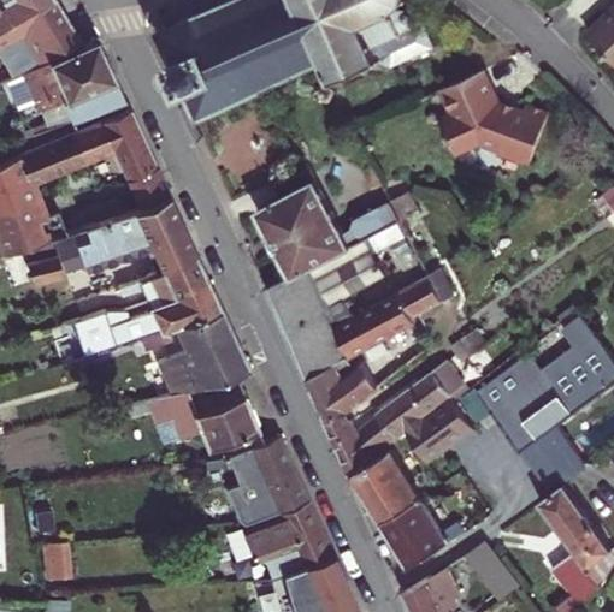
[(81,45),(54,0),(1,0),(0,1),(0,47),(19,36),(36,65),(81,45)]
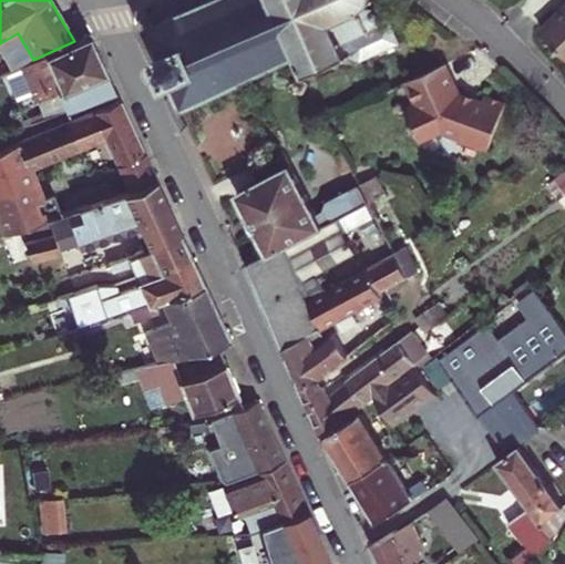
[(217,0),(142,32),(180,114),(240,85),(289,62),(297,80),(301,78),(305,80),(307,74),(343,57),(359,62),(398,45),(387,20),(377,19),(373,11),(375,8),(372,4),(375,1),(372,0),(217,0)]
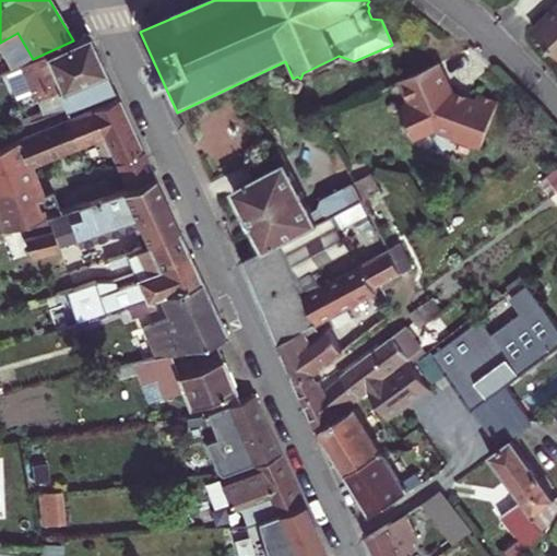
[(532,34),(556,60),(556,7),(548,15),(549,18),(532,34)]
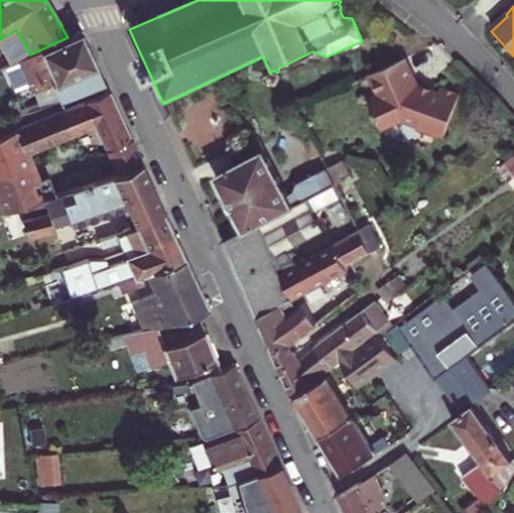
[(0,52),(7,65),(30,54),(16,30),(0,39),(0,52)]
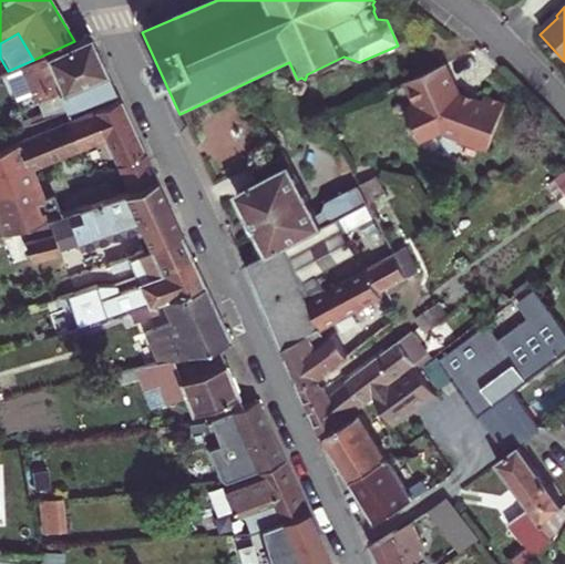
[(75,43),(19,70),(36,103),(39,101),(47,120),(65,112),(114,93),(89,37),(75,43)]
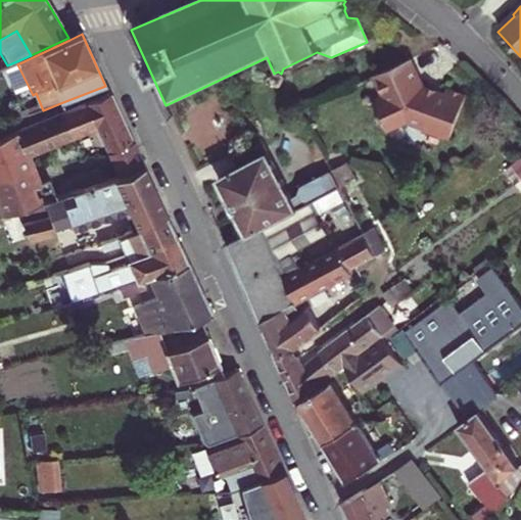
[(435,95),(424,91),(410,60),(395,67),(371,79),(382,102),(374,106),(386,133),(407,124),(424,130),(426,135),(439,140),(444,137),(450,139),(465,97),(445,90),(443,96),(435,93),(435,95)]
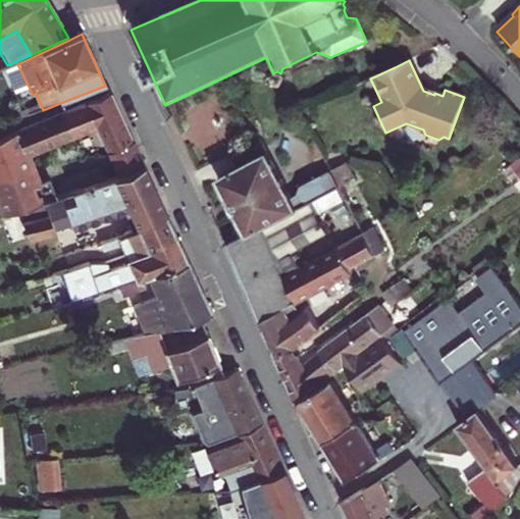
[(0,211),(2,217),(30,207),(43,204),(43,203),(54,199),(50,187),(49,183),(48,183),(48,182),(46,182),(45,180),(44,180),(37,184),(26,155),(52,145),(68,138),(95,127),(118,177),(125,174),(142,166),(133,148),(109,95),(0,141),(0,211)]
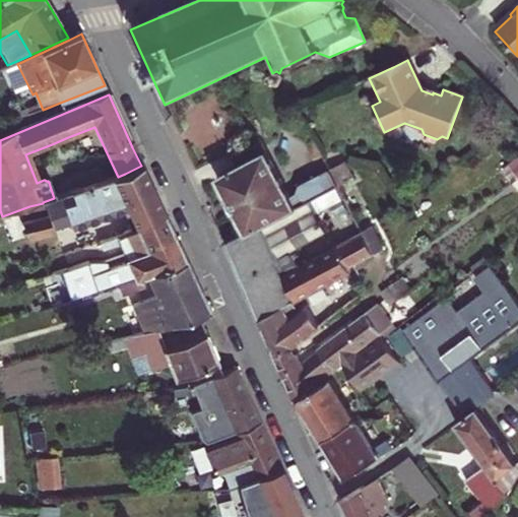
[(215,180),(245,236),(336,188),(328,172),(299,187),(297,195),(288,199),(257,140),(248,144),(228,155),(236,170),(215,180)]
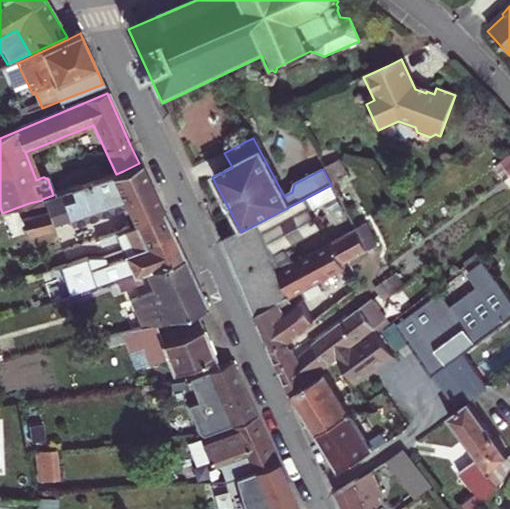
[(509,154),(499,163),(509,177),(509,154)]
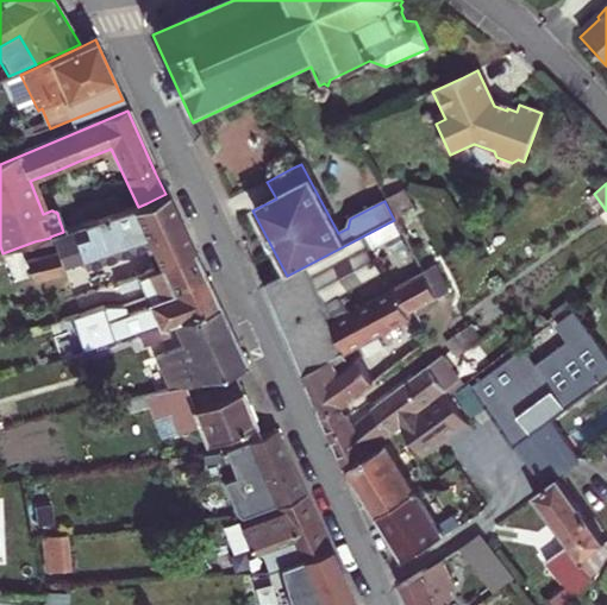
[(394,220),(398,227),(405,225),(400,216),(413,210),(402,191),(385,201),(394,220)]
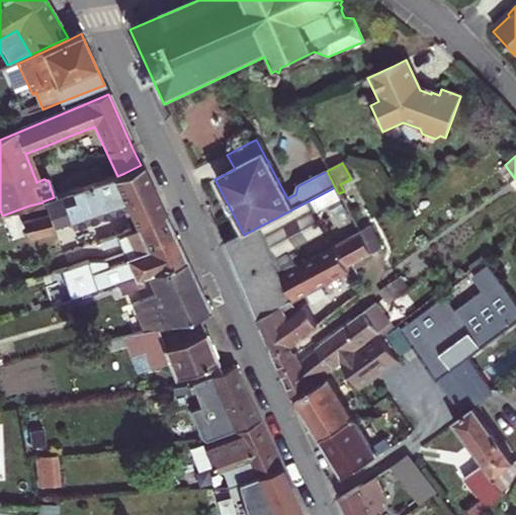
[(43,201),(43,202),(46,212),(20,221),(21,223),(26,239),(53,231),(53,233),(70,227),(71,231),(121,212),(130,231),(163,215),(141,165),(124,173),(117,176),(101,181),(91,184),(78,188),(69,191),(54,197),(43,201)]
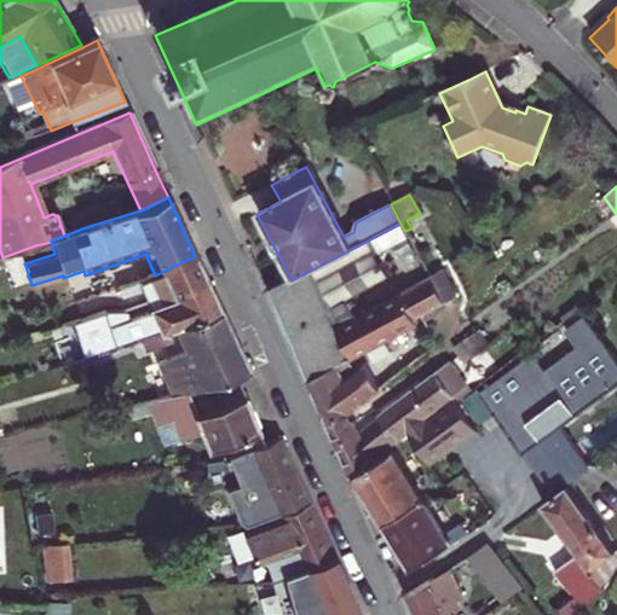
[(292,280),(269,294),(306,382),(347,360),(349,361),(365,353),(382,344),(416,325),(414,320),(420,317),(433,311),(443,306),(431,280),(353,320),(344,303),(387,280),(374,256),(409,239),(404,231),(401,224),(292,280)]
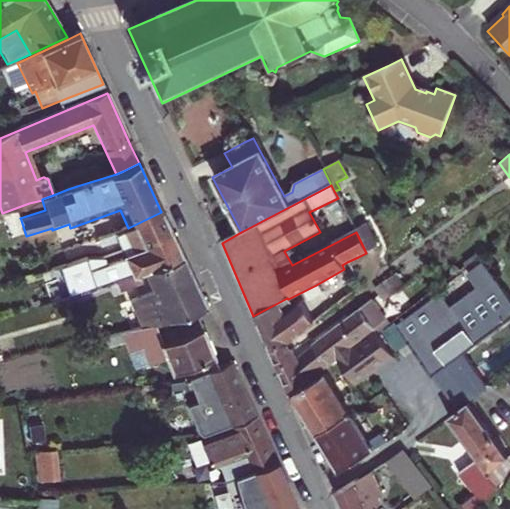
[(2,213),(6,225),(21,220),(20,218),(45,210),(42,200),(29,203),(2,213)]
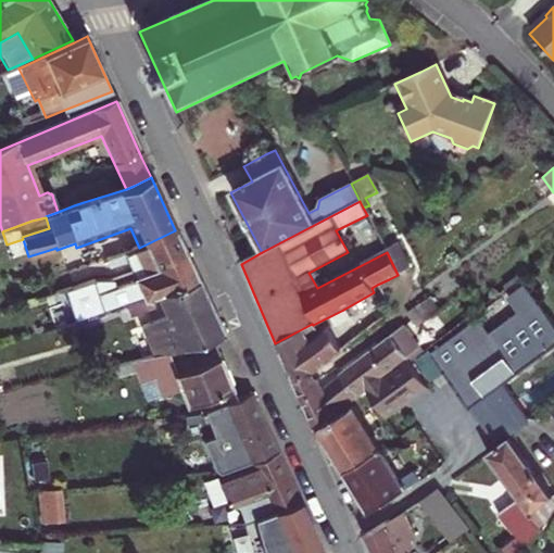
[(188,258),(175,230),(139,248),(123,254),(96,264),(99,272),(126,262),(131,274),(134,277),(155,267),(158,272),(188,258)]
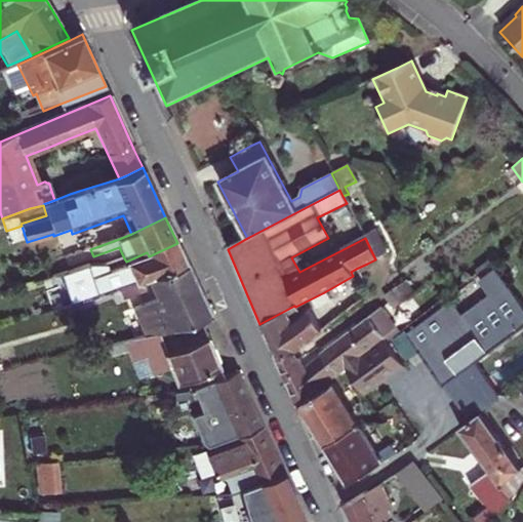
[(386,254),(373,231),(364,236),(365,238),(375,259),(386,254)]
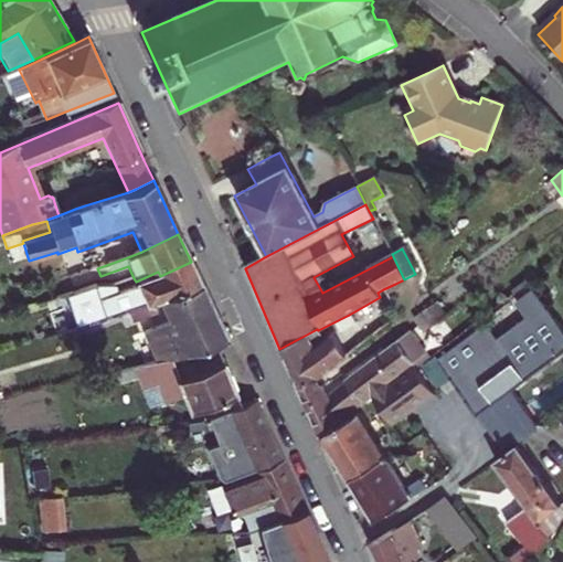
[(159,299),(201,283),(191,262),(160,276),(158,272),(136,282),(139,288),(117,295),(116,293),(98,299),(95,289),(94,287),(54,299),(56,309),(67,306),(75,330),(106,319),(104,313),(109,310),(112,317),(128,310),(146,304),(159,299)]
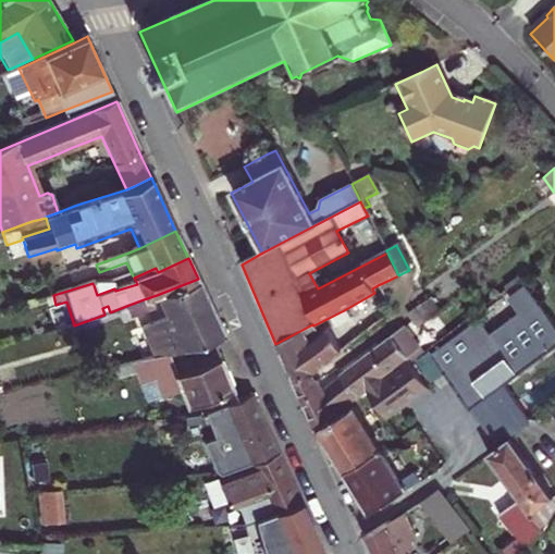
[(212,339),(224,335),(198,279),(157,295),(168,318),(140,329),(153,358),(181,348),(212,339)]
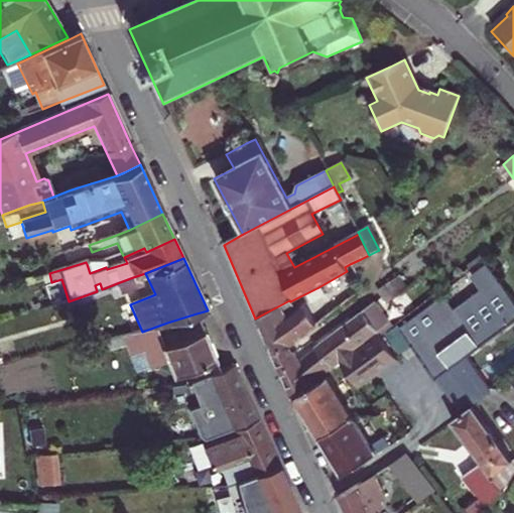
[(361,259),(350,264),(353,271),(364,265),(361,259)]
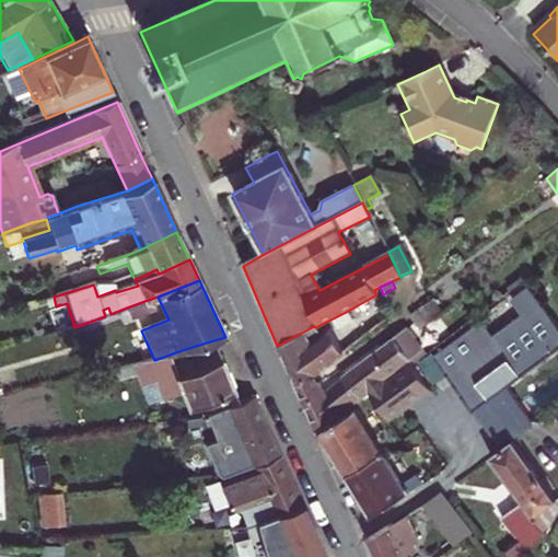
[(481,326),(433,361),(446,379),(472,414),(496,396),(514,421),(533,427),(506,389),(557,350),(557,331),(529,291),(511,304),(524,322),(495,344),(481,326)]
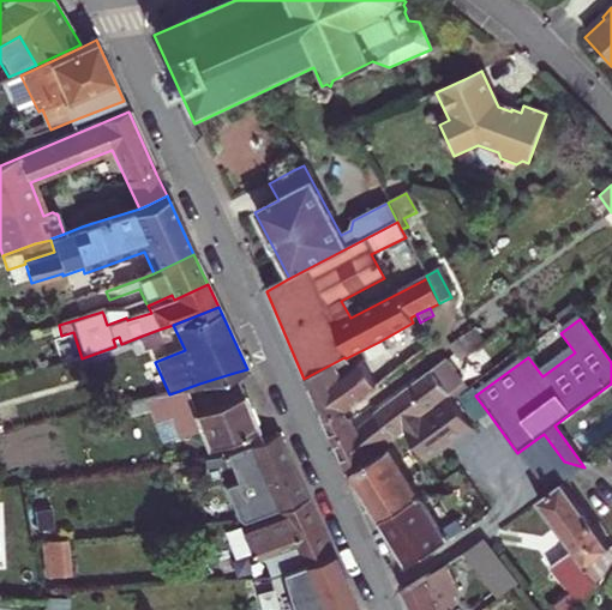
[(139,337),(144,350),(163,343),(159,330),(139,337)]
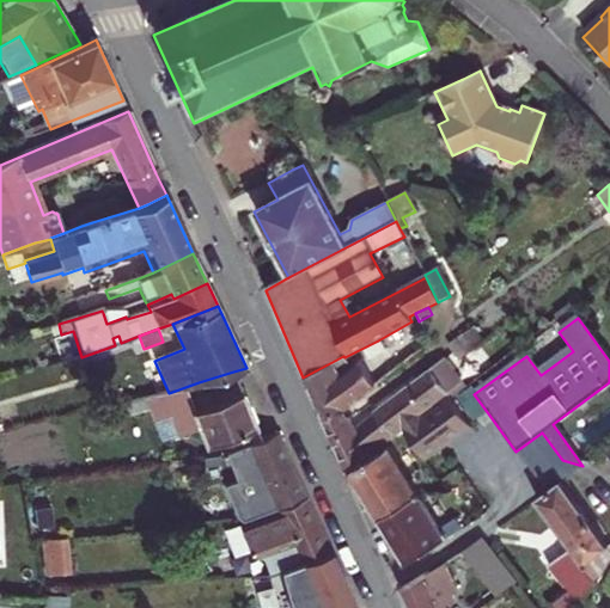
[(471,329),(446,348),(457,361),(482,342),(471,329)]
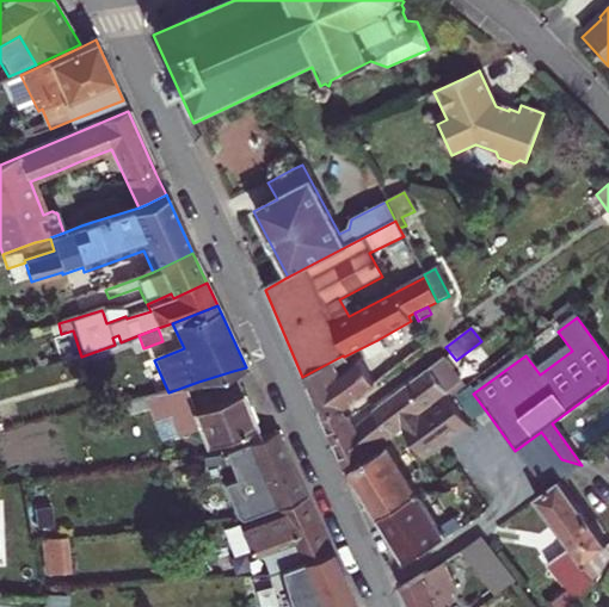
[(377,340),(361,348),(367,360),(383,351),(377,340)]
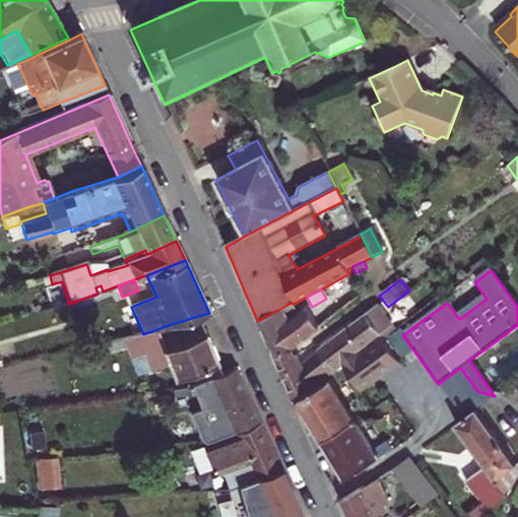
[(292,303),(257,321),(273,359),(289,349),(277,327),(298,313),(293,304),(292,303)]
